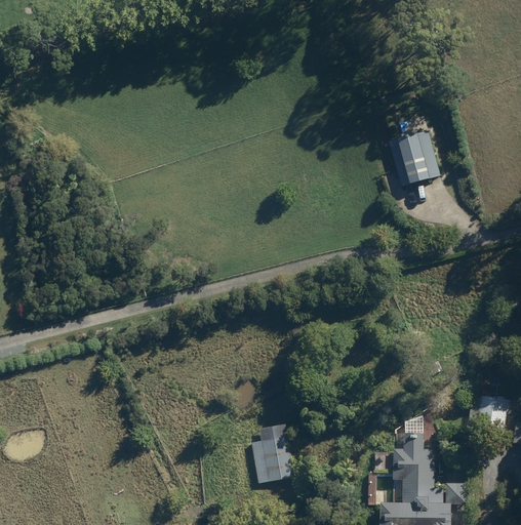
[(439,177),(428,131),(389,142),(400,188),(439,177)]
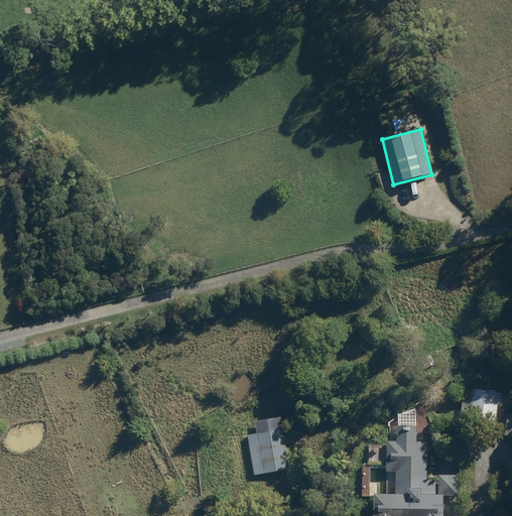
[(459,419),(500,424),(505,392),(464,386),(459,419)]
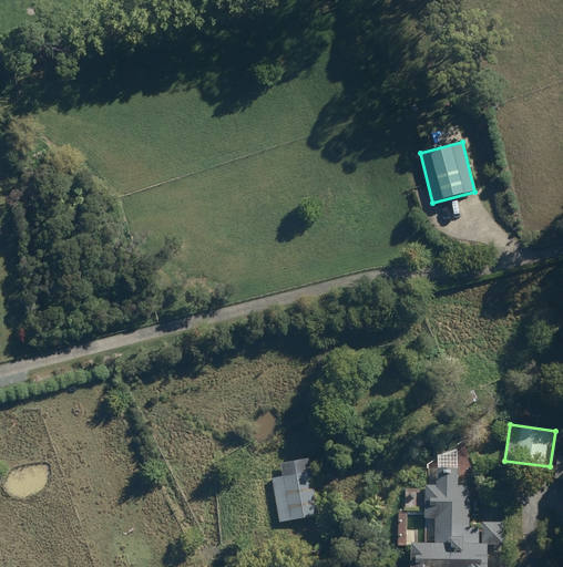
[(562,456),(555,455),(553,477),(562,478),(562,456)]
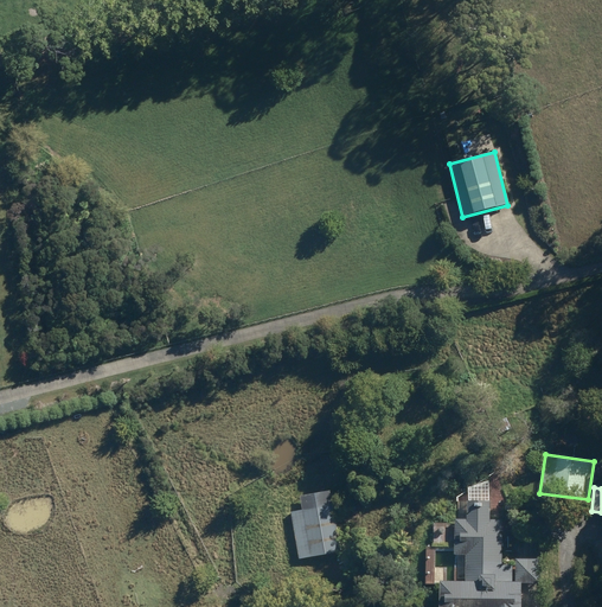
[(299,558),(340,551),(331,490),(300,494),(302,510),(290,511),(299,558)]
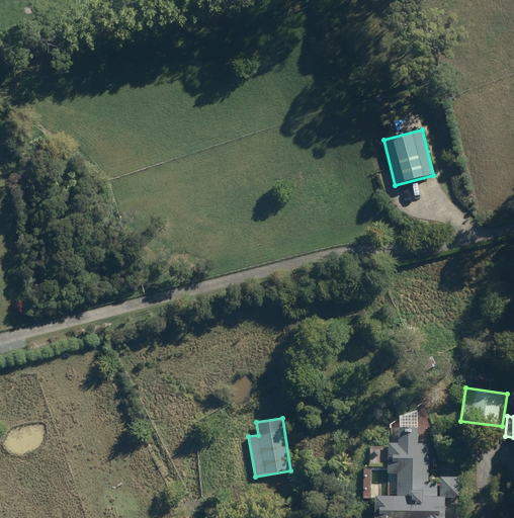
[(378,495),(378,517),(446,517),(447,496),(436,496),(436,482),(427,482),(428,443),(418,442),(418,427),(399,426),(398,442),(389,442),(388,473),(398,473),(397,496),(378,495)]
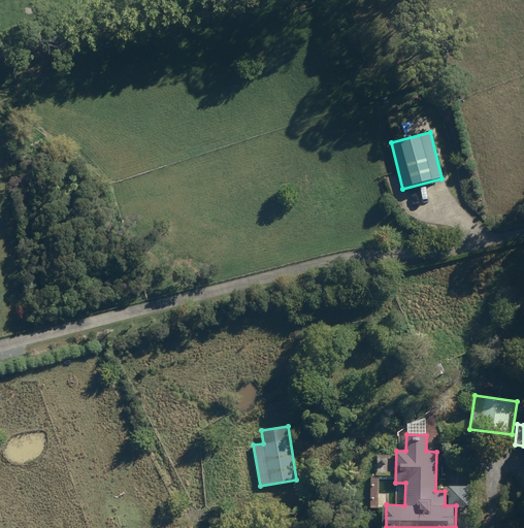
[(468,486),(448,485),(448,504),(468,505),(468,486)]
